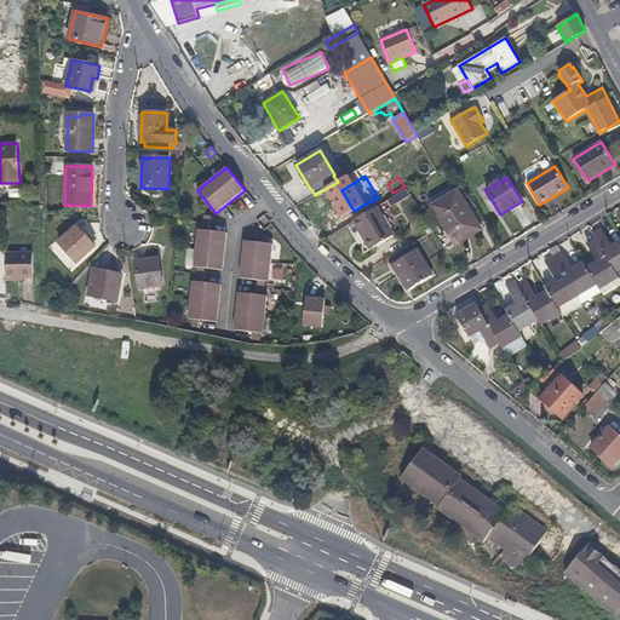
[(480,225),(458,190),(431,206),(448,234),(453,231),(458,239),(480,225)]
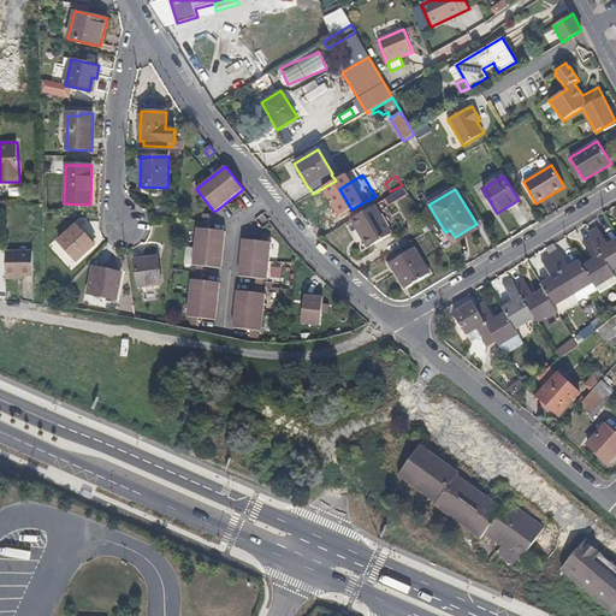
[(392,234),(375,206),(354,218),(365,237),(361,238),(368,249),(392,234)]
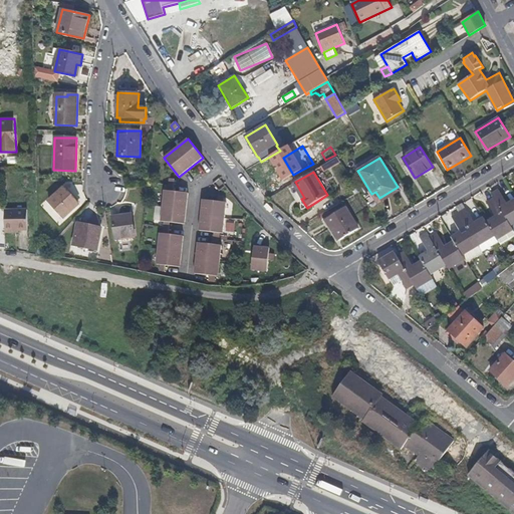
[(304,198),(295,182),(293,184),(301,199),(304,198)]
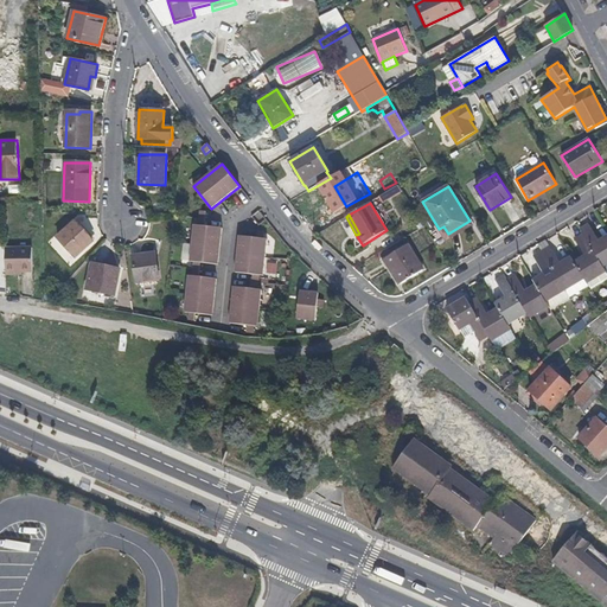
[(470,221),(448,234),(459,230),(446,241),(472,224),(470,221)]
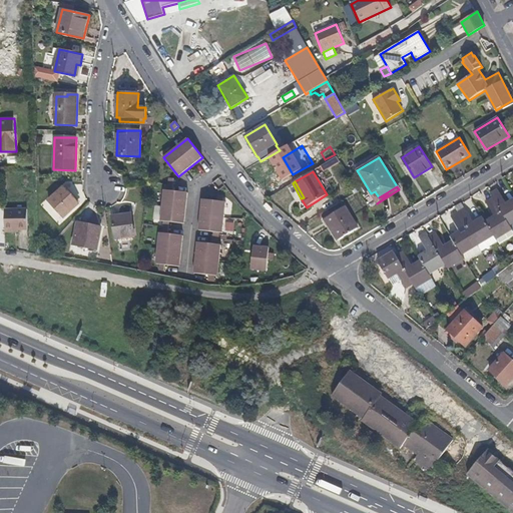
[(79,203),(63,187),(48,200),(64,217),(79,203)]
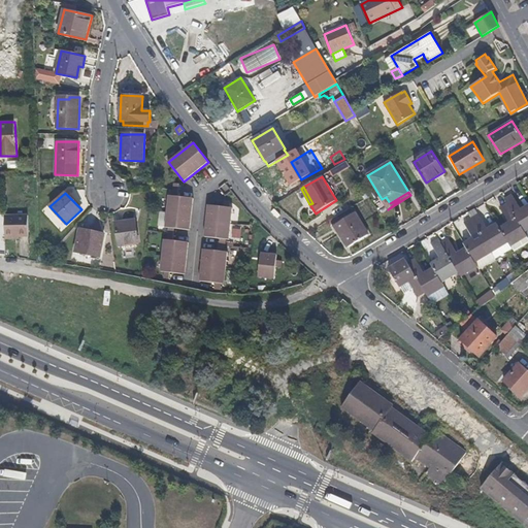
[(527,230),(527,204),(521,208),(513,195),(505,199),(507,203),(525,232),(527,230)]
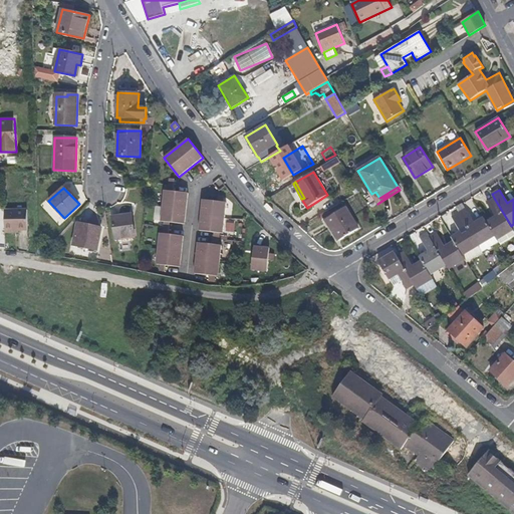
[(185,224),(189,193),(174,192),(168,191),(164,191),(161,222),(165,222),(170,223),(185,224)]
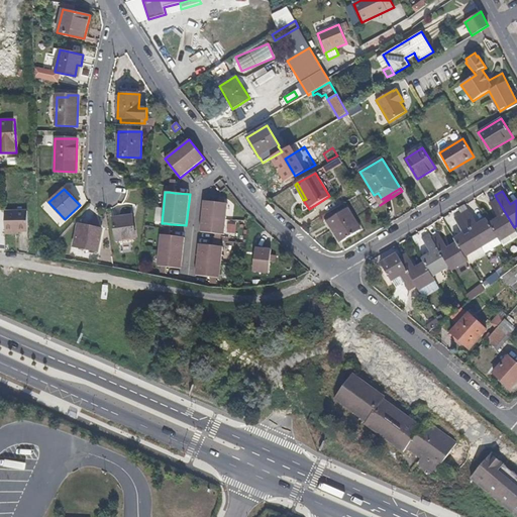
[(516,232),(514,227),(497,199),(490,203),(498,217),(489,223),(500,241),(503,246),(516,238),(516,232)]
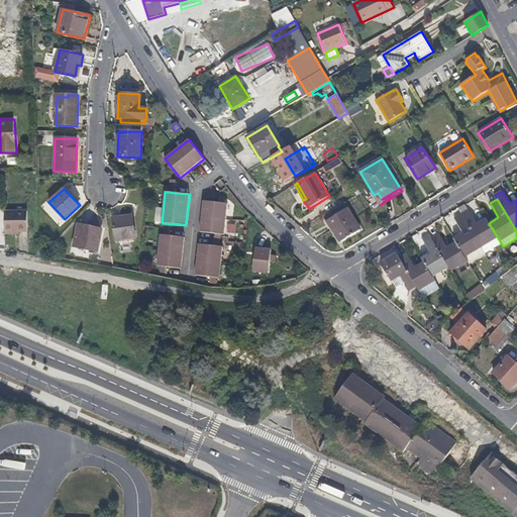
[(225,235),(228,204),(225,203),(219,203),(204,201),(200,232),(215,233),(221,234),(225,235)]
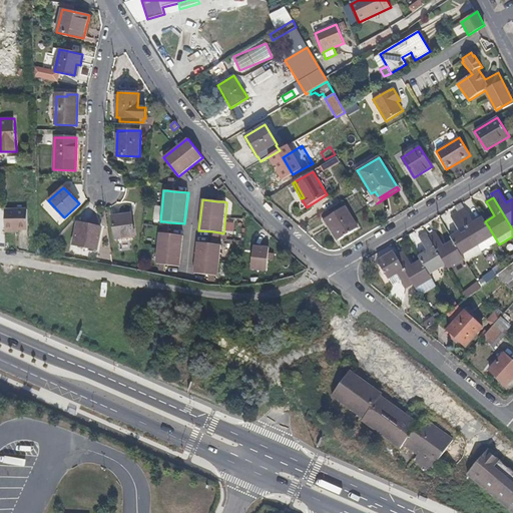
[(359,227),(346,206),(325,219),(338,240),(359,227)]
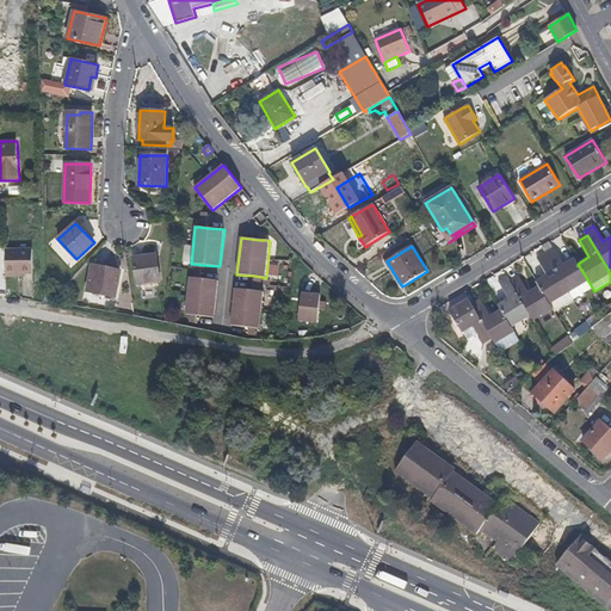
[(591,285),(578,264),(575,259),(565,265),(554,248),(545,253),(569,292),(571,291),(573,296),(591,285)]
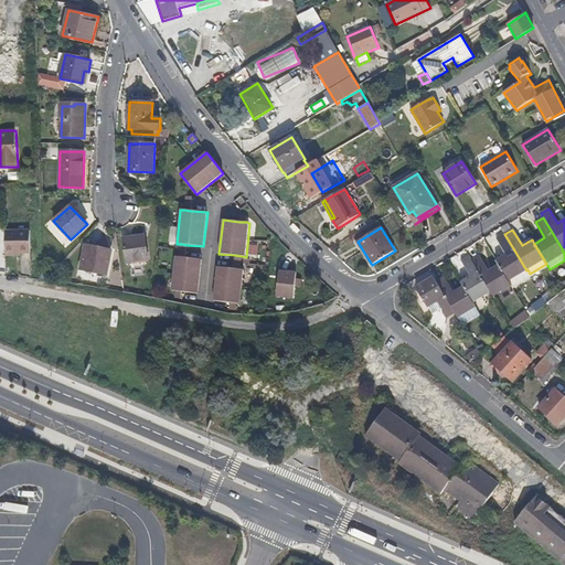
[(6,231),(6,254),(21,254),(31,254),(30,231),(6,231)]
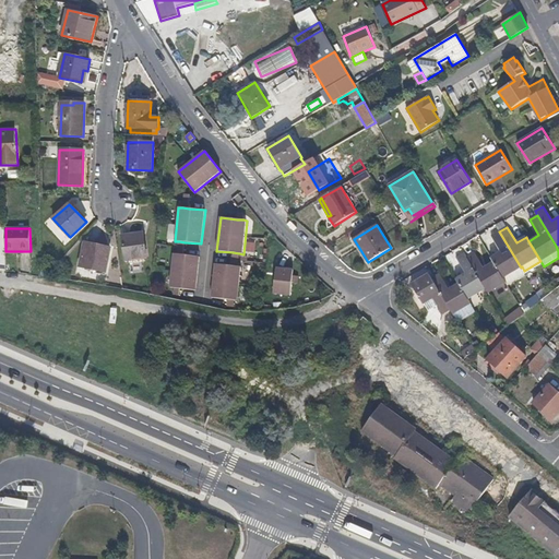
[(521,268),(499,232),(491,236),(501,252),(491,258),(494,262),(503,278),(521,268)]
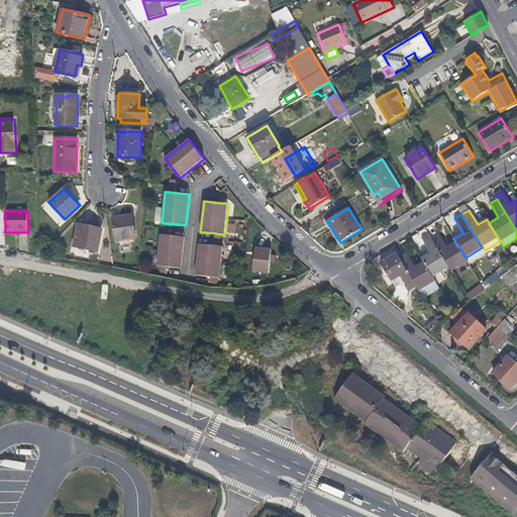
[(136,238),(132,215),(113,218),(116,241),(136,238)]
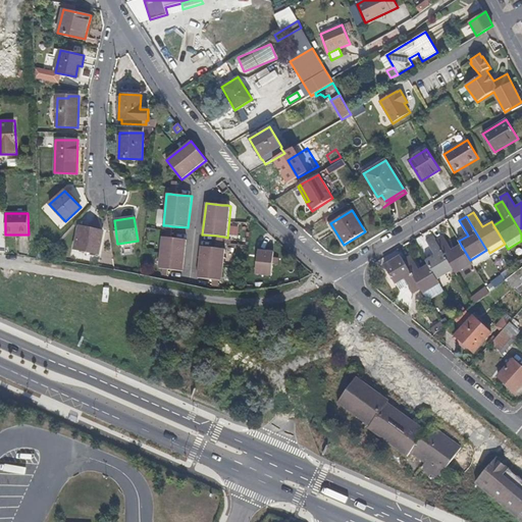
[(99,254),(103,231),(79,226),(74,249),(99,254)]
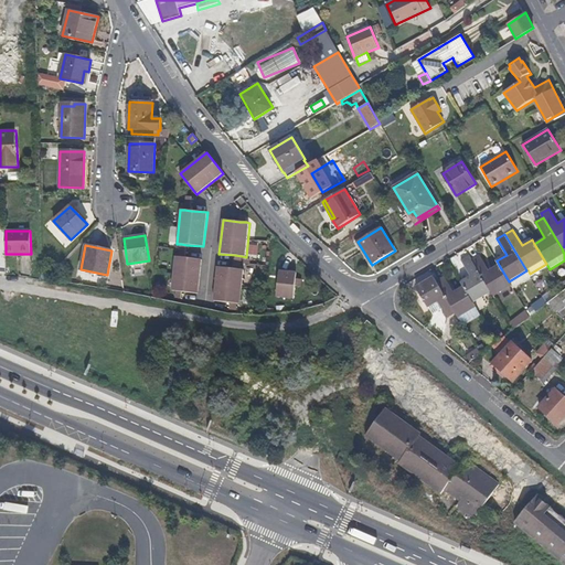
[(199,294),(202,259),(185,257),(179,257),(176,256),(171,290),(176,291),(182,292),(199,294)]
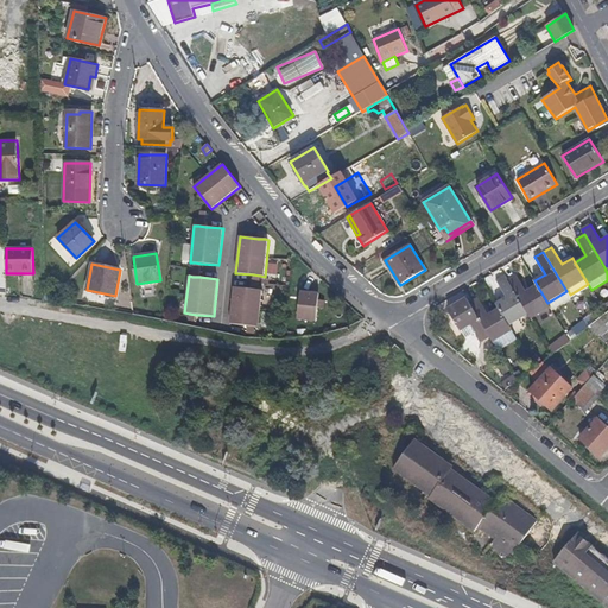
[(529,314),(508,280),(505,276),(496,280),(507,297),(496,304),(499,309),(510,325),(529,314)]
